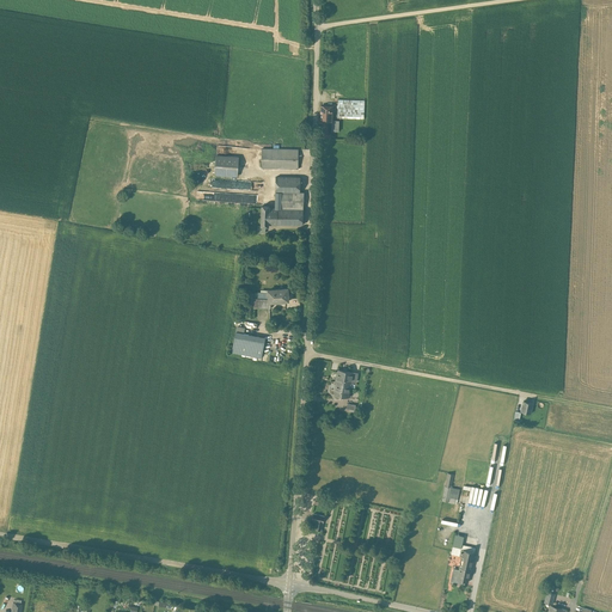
[(365,101),(338,99),(338,116),(365,117),(365,101)]
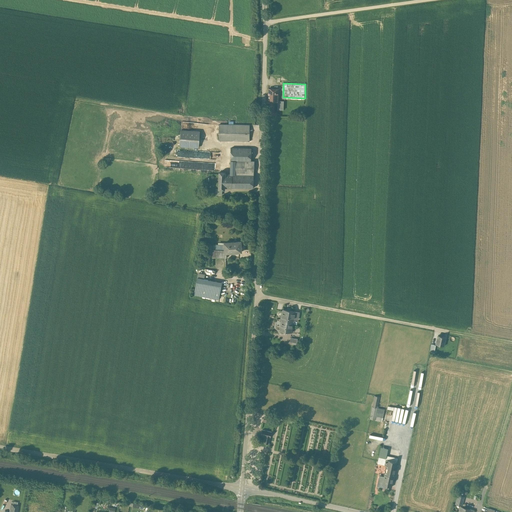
[(279,87),(268,87),(267,101),(271,101),(270,114),(278,114),(278,110),(284,110),(284,100),(279,100),(279,87)]
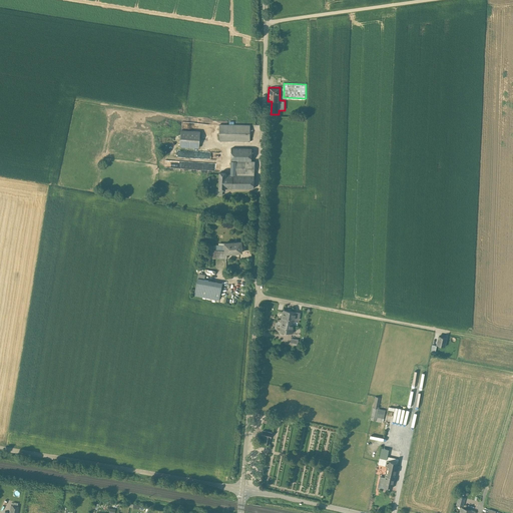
[(251,123),(219,123),(219,140),(251,140),(251,123)]
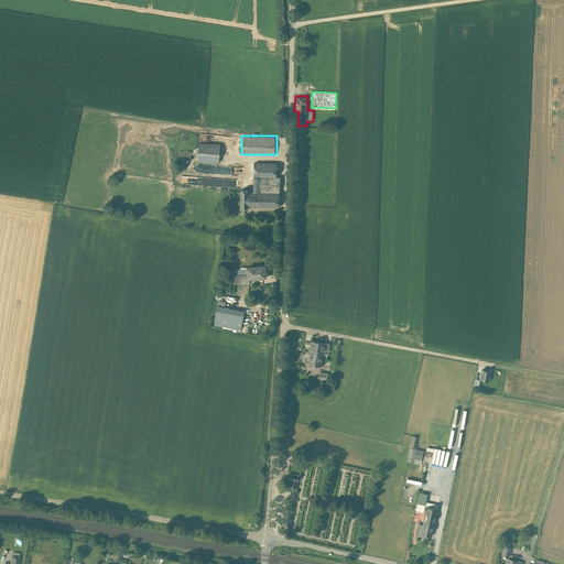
[(220,143),(198,142),(198,161),(219,162),(220,143)]
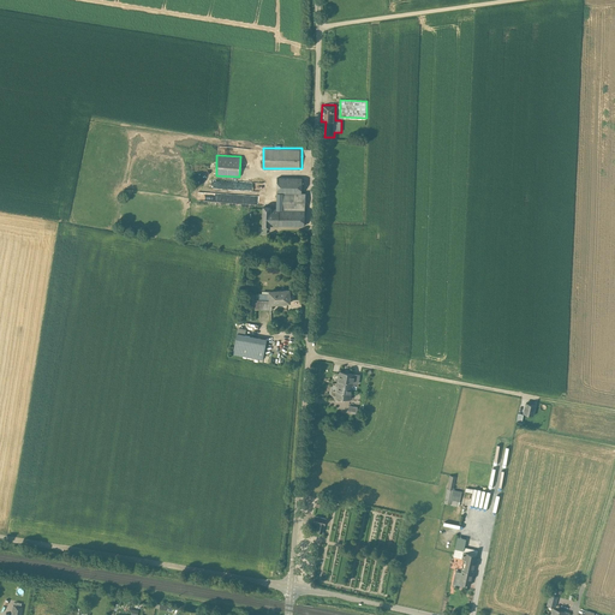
[(302,177),(278,177),(276,208),(272,208),(272,206),(263,206),(262,227),(270,227),(270,225),(305,226),(305,191),(302,191),(302,177)]
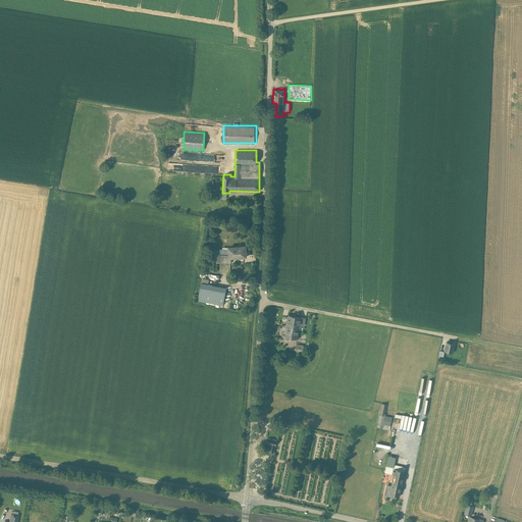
[(247,246),(228,247),(228,250),(211,250),(211,271),(219,272),(219,262),(231,262),(231,260),(248,258),(247,246)]
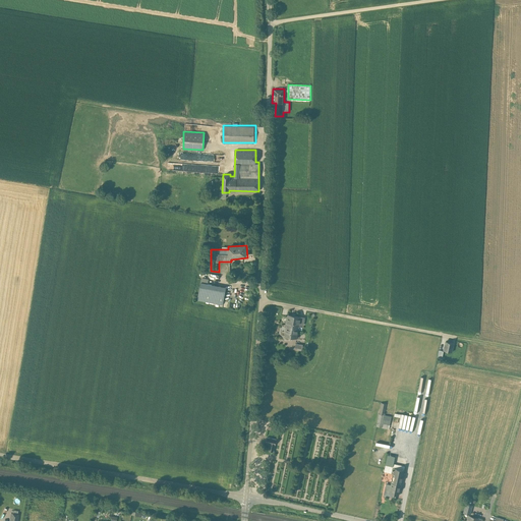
[(200,281),(196,299),(224,304),(227,287),(200,281)]
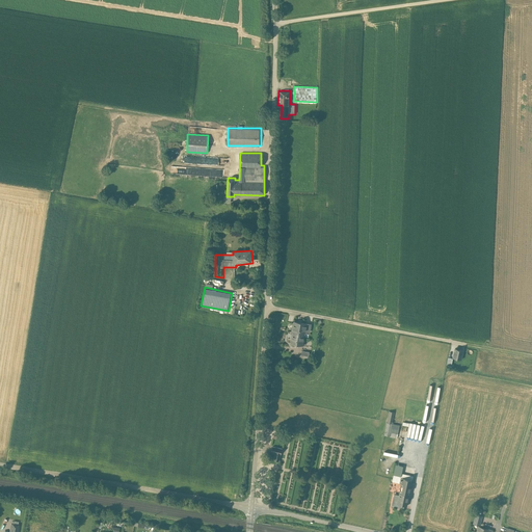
[(312,322),(294,320),(291,343),(306,345),(308,330),(311,330),(312,322)]
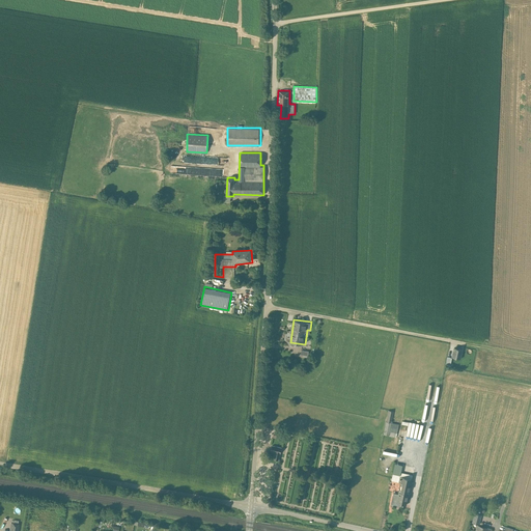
[(463,348),(454,346),(452,357),(448,356),(447,363),(451,364),(452,359),(460,360),(463,348)]
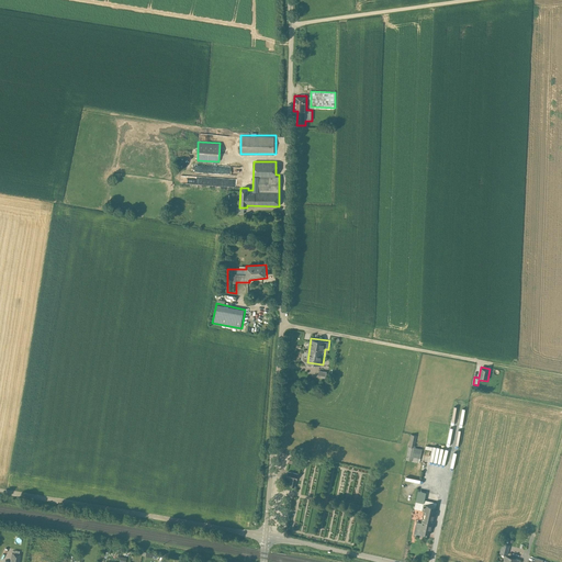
[(415,448),(412,461),(419,463),(423,449),(415,448)]
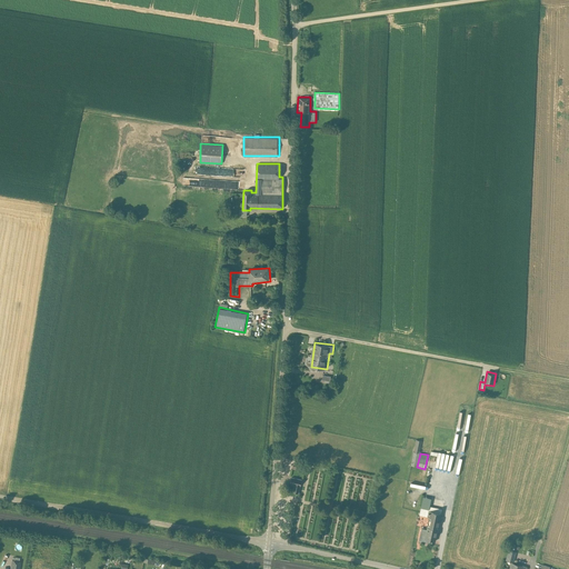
[(302,480),(292,478),(290,483),(295,485),(293,492),(299,493),(300,486),(301,486),(302,480)]
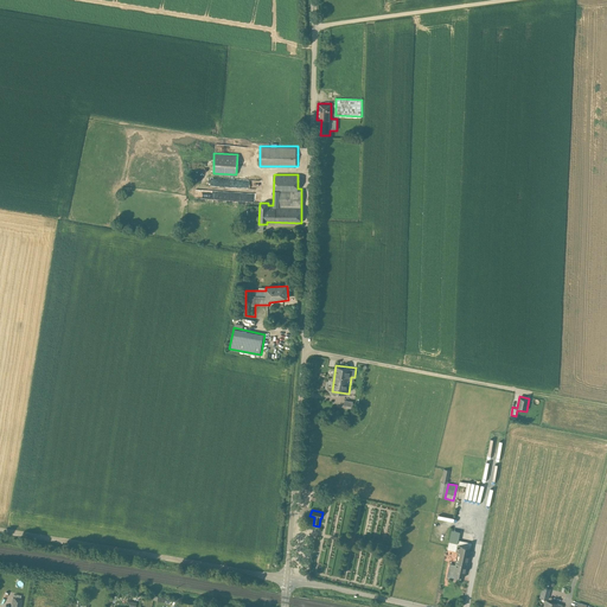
[(459,545),(449,543),(448,549),(459,551),(470,554),(472,548),(459,545)]
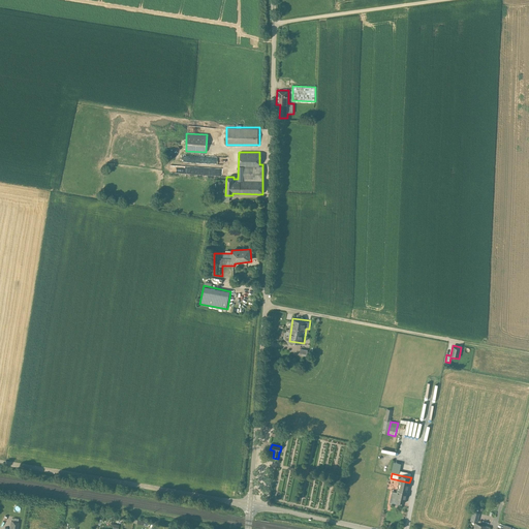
[(409,483),(400,480),(398,491),(407,493),(409,483)]
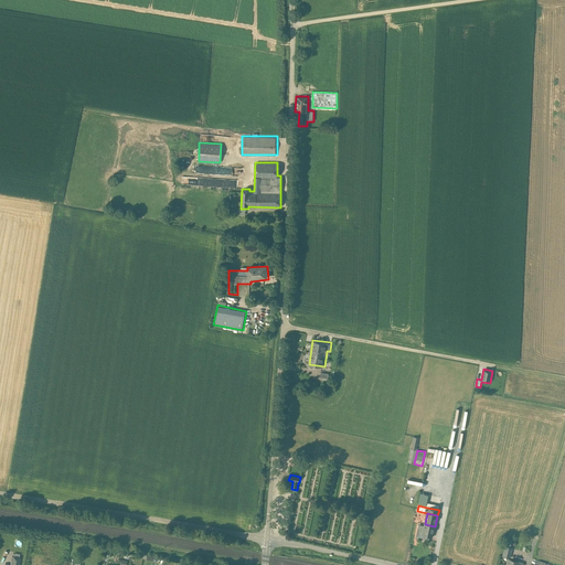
[(435,526),(425,524),(424,526),(419,525),(416,536),(429,540),(429,537),(433,537),(435,526)]
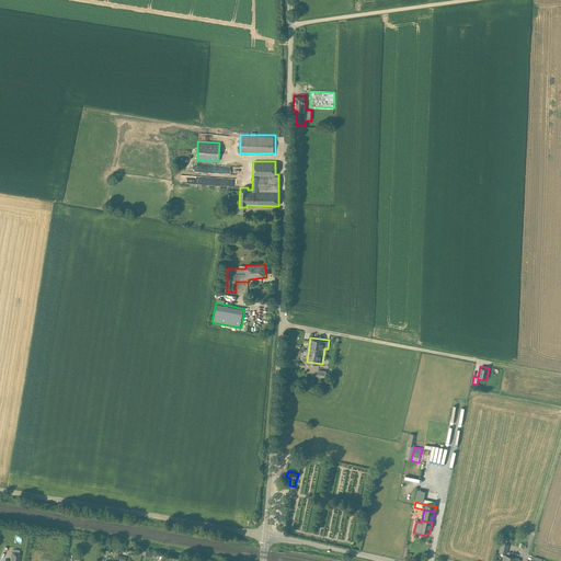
[(510,544),(502,541),(500,551),(505,553),(502,560),(518,560),(521,557),(507,553),(510,544)]
